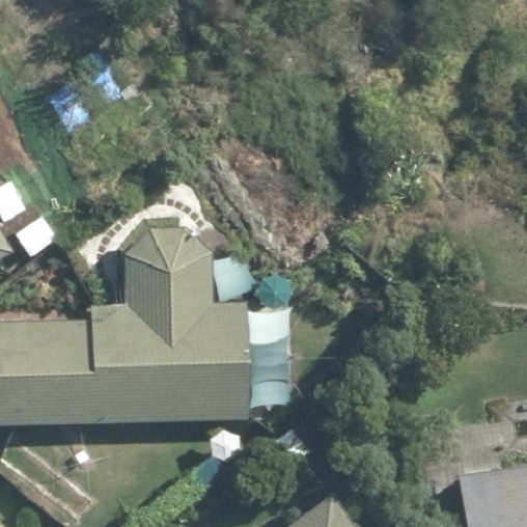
[(0,265),(19,255),(0,218),(0,265)]
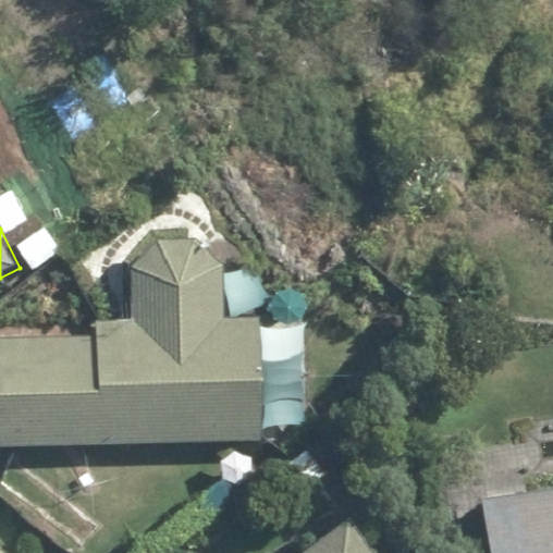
[(224,269),(197,240),(159,240),(134,262),(134,318),(94,318),(94,339),(0,339),(0,443),(260,442),(260,317),(224,318),(224,269)]
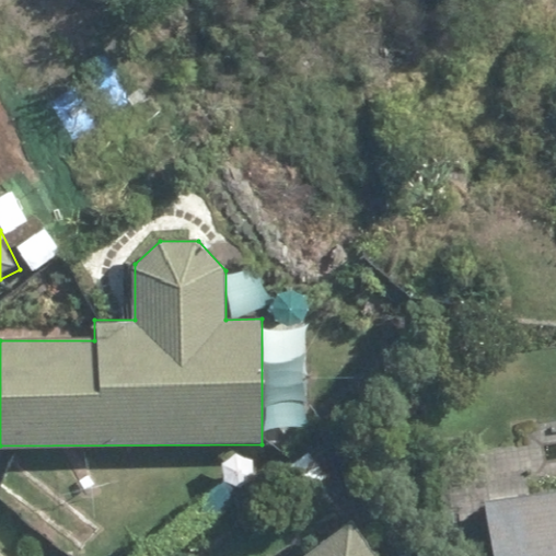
[(555,491),(485,502),(491,555),(555,555),(555,491)]
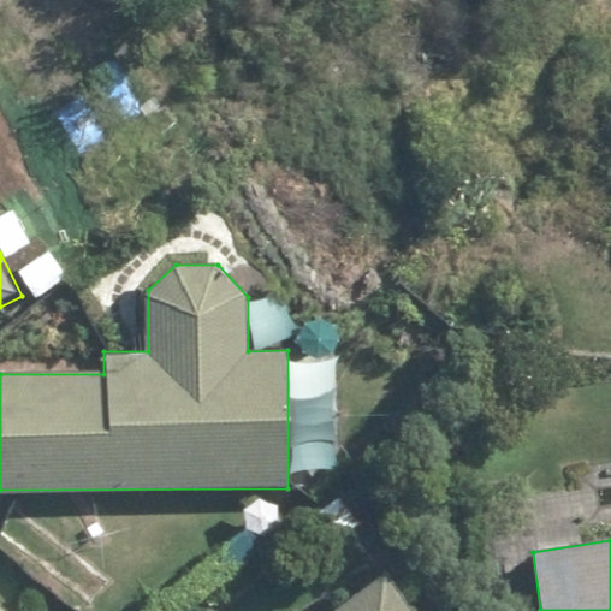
[(409,610),(377,569),(324,610),(409,610)]
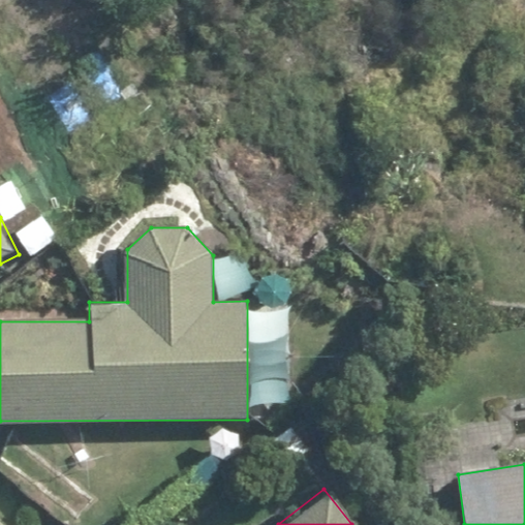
[(8,524),(0,516),(0,524),(8,524)]
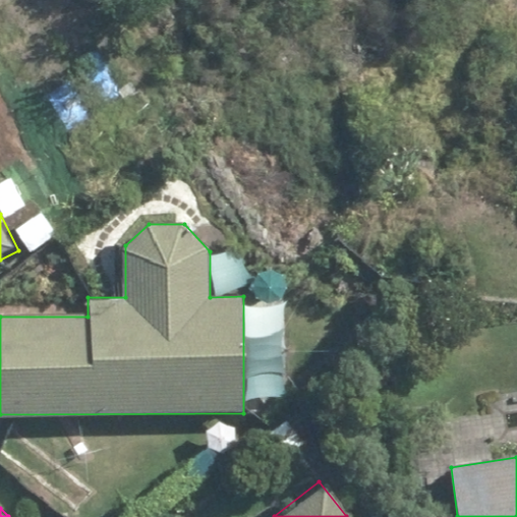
All buildings are outlined.
